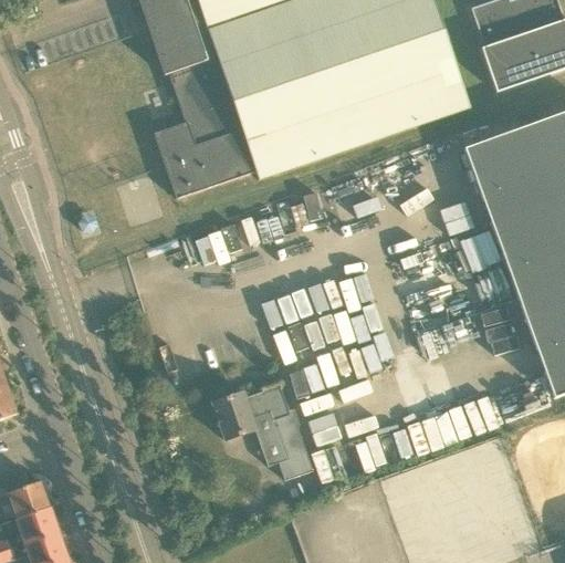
[(139,0),(165,74),(169,72),(187,122),(155,132),(177,197),(257,170),(260,178),(471,106),(435,0),(139,0)]
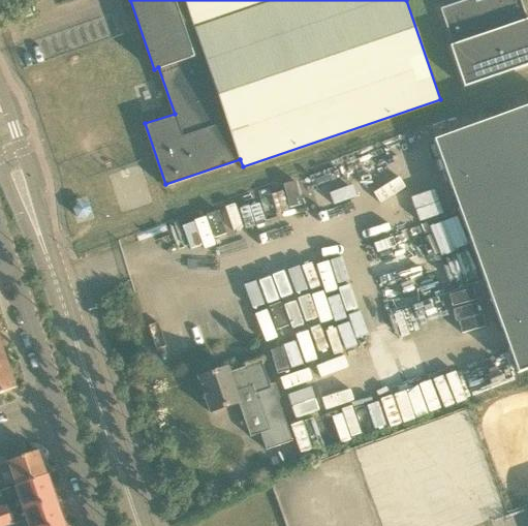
[(457,0),(454,1),(440,6),(453,42),(451,43),(464,85),(527,62),(527,13),(522,0),(457,0)]
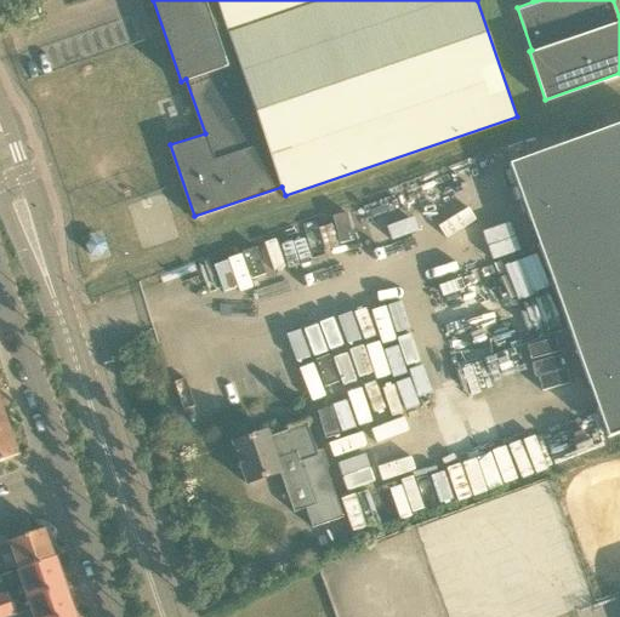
[(619,121),(513,160),(612,438),(619,434),(619,121)]
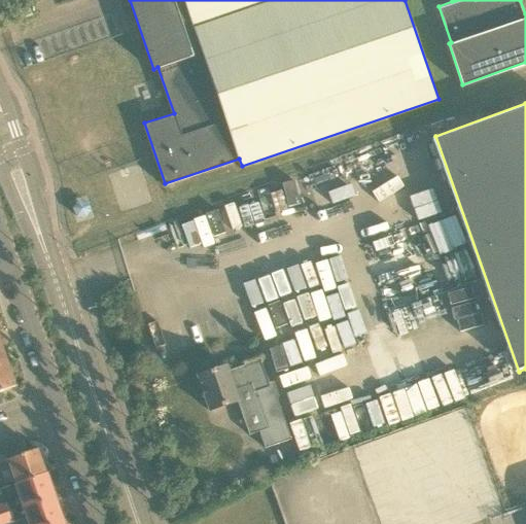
[(315,194),(340,186),(332,163),(308,171),(315,194)]
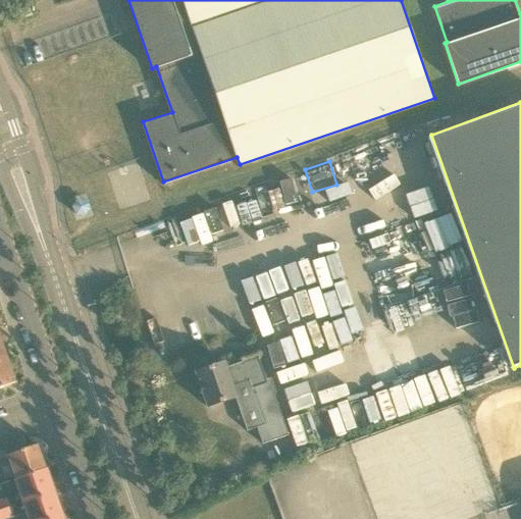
[(316,350),(341,341),(331,314),(307,323),(316,350)]
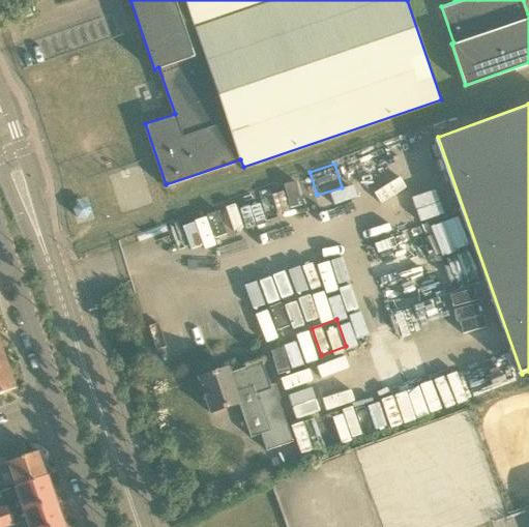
[(275,382),(271,383),(262,357),(245,363),(246,366),(231,371),(229,366),(200,376),(211,411),(241,401),(253,435),(262,432),(268,448),(292,440),(277,397),(280,396),(275,382)]
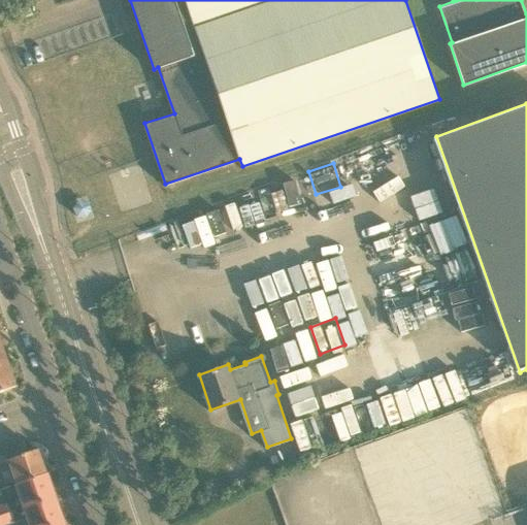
[(0,390),(17,385),(8,361),(0,363),(0,390)]
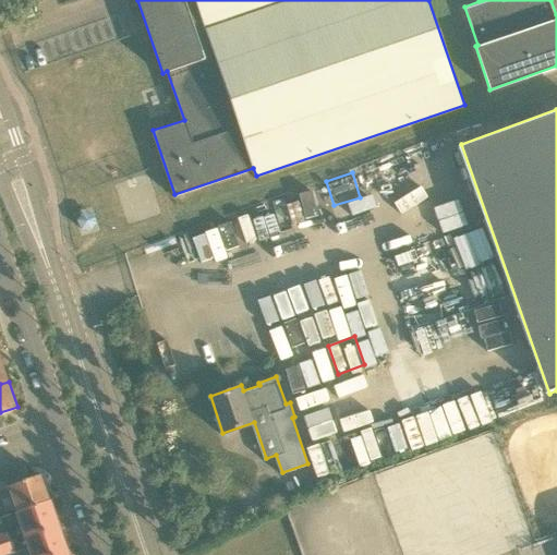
[(346,468),(358,465),(350,434),(324,441),(329,460),(342,457),(346,468)]
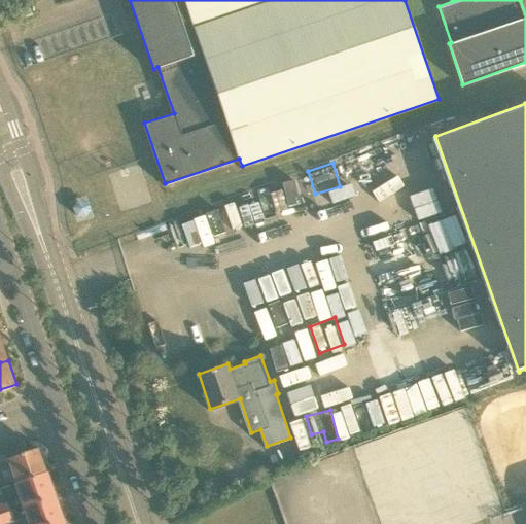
[(16,482),(46,472),(38,447),(8,457),(16,482)]
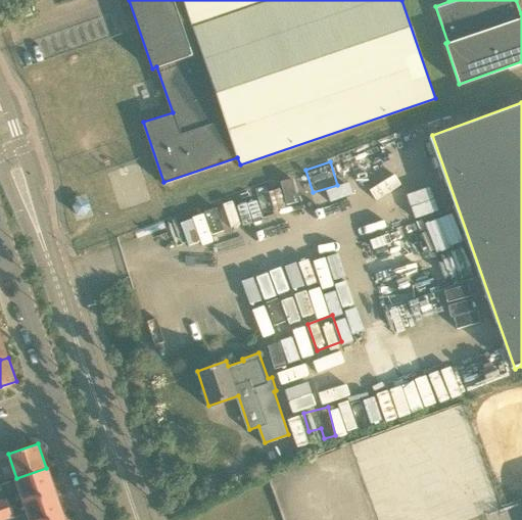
[(16,478),(21,491),(25,501),(54,490),(46,468),(16,478)]
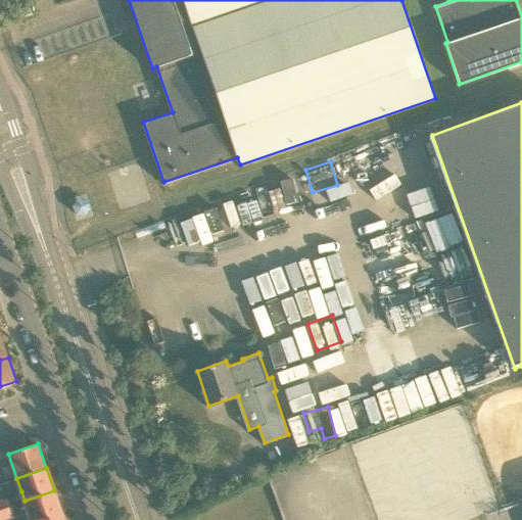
[(54,490),(25,501),(28,510),(31,519),(44,519),(62,514),(54,490)]
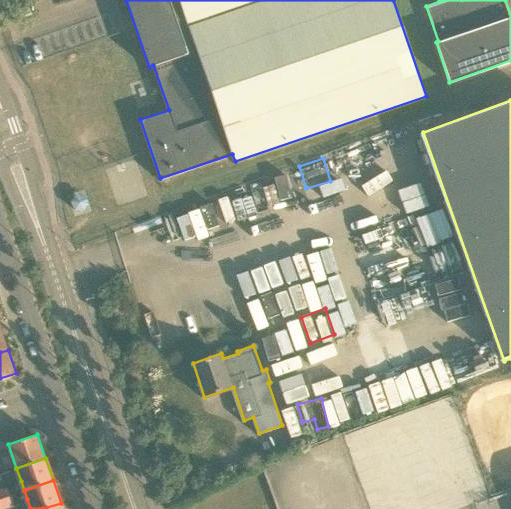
[(16,481),(7,483),(10,501),(20,499),(16,481)]
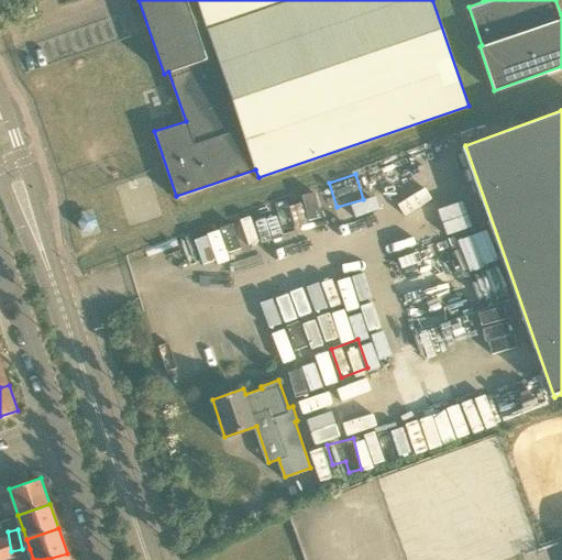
[(7,536),(0,537),(0,548),(10,546),(7,536)]
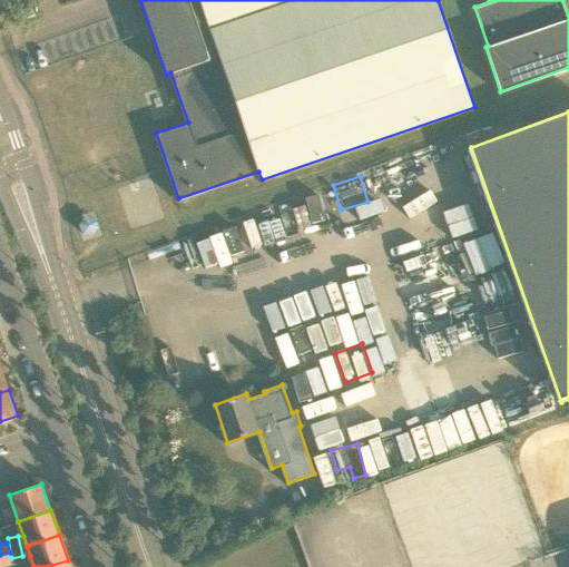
[(10,553),(0,555),(0,566),(13,563),(10,553)]
